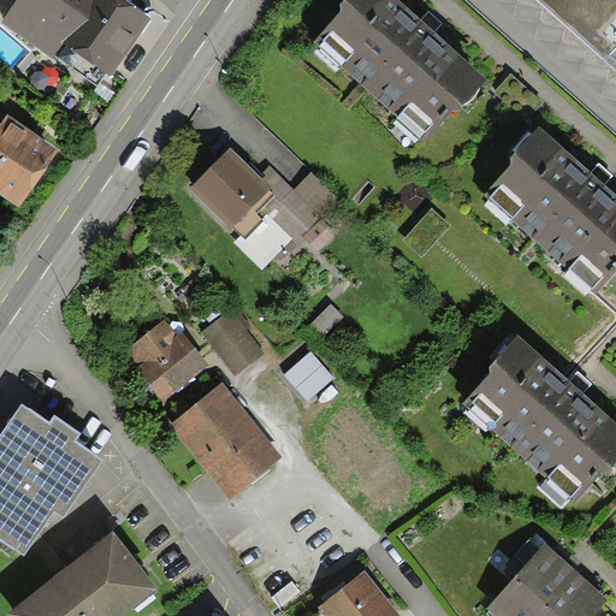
[(0,0),(0,16),(4,19),(17,0),(0,0)]
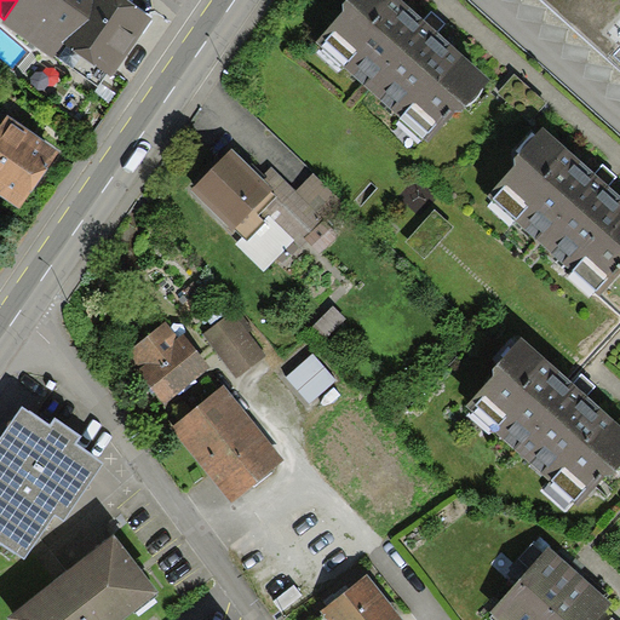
[(108,74),(112,78),(153,18),(126,0),(17,0),(4,19),(1,23),(56,61),(57,58),(65,45),(108,74)]
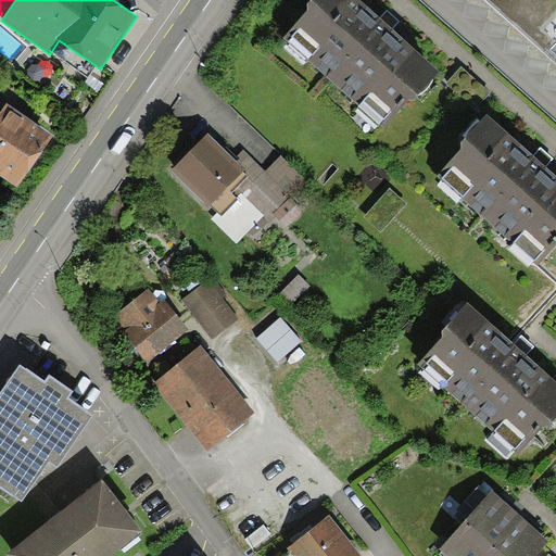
[(439,73),(358,0),(310,0),(307,3),(308,11),(282,37),(383,127),(407,100),(415,100),(439,73)]
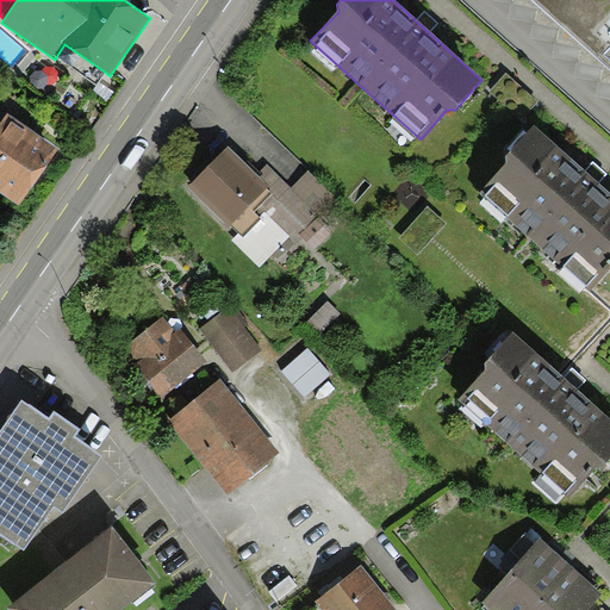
[(609,0),(531,0),(609,69),(609,0)]
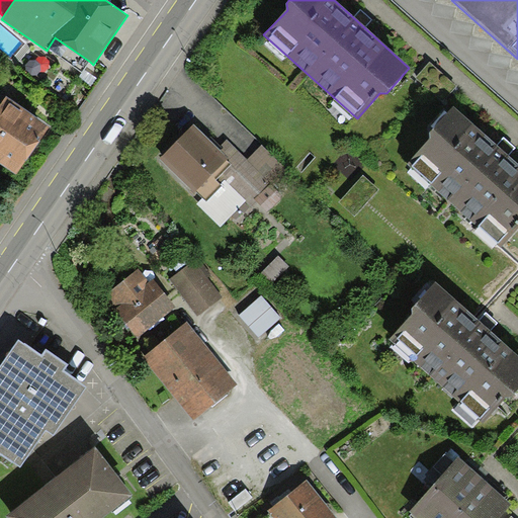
[(90,62),(55,37),(48,49),(81,73),(85,69),(90,62)]
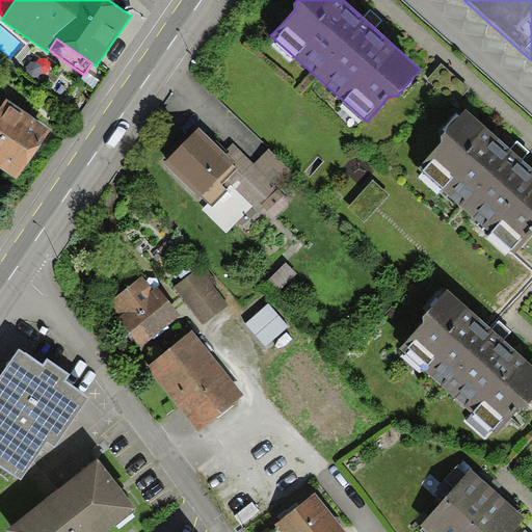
[(100,80),(87,71),(83,75),(81,78),(94,88),(100,80)]
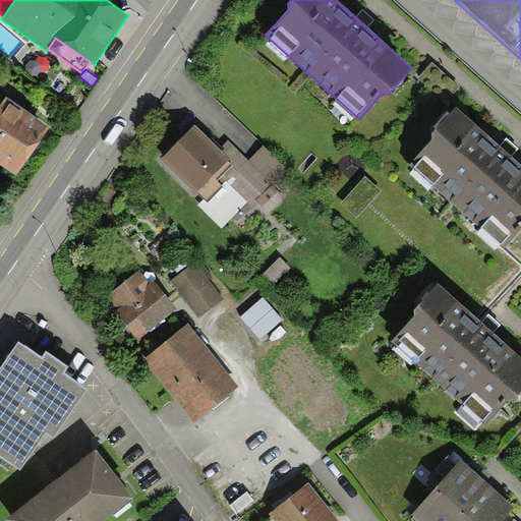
[(520,165),(456,107),(432,132),(433,139),(410,164),(504,248),(520,228),(520,165)]
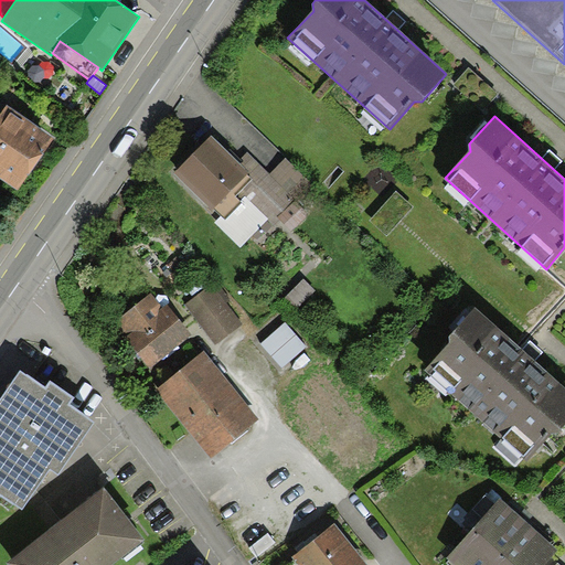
[(20,193),(40,170),(8,124),(0,132),(0,181),(17,194),(19,192),(20,193)]
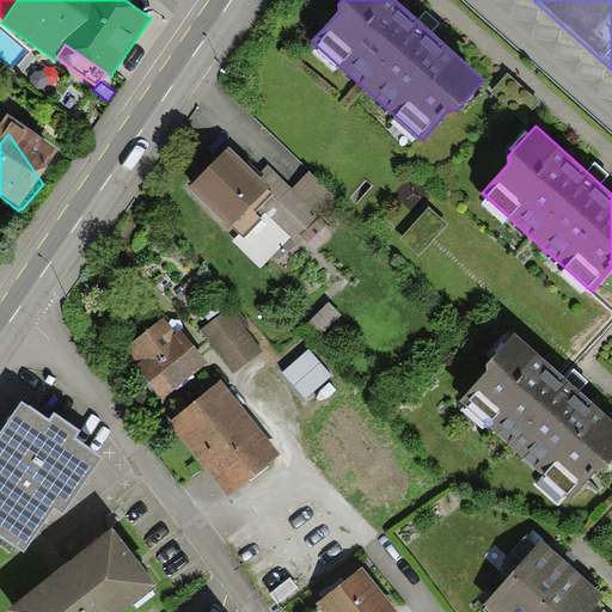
[(258,176),(228,147),(189,188),(230,227),(231,226),(244,239),(263,220),(261,218),(256,213),(274,195),(268,189),(269,188),(258,176)]
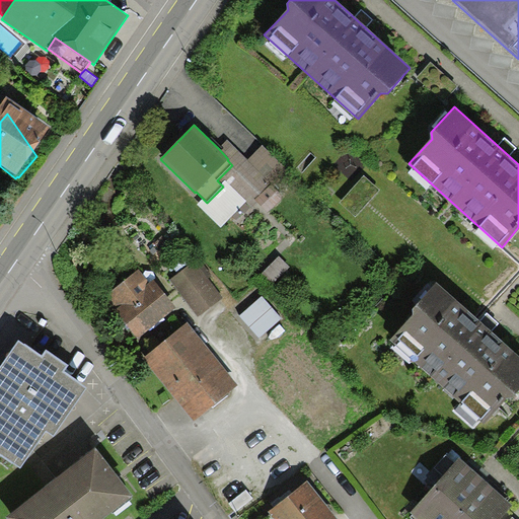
[(228,140),(219,149),(228,159),(227,160),(232,165),(217,180),(221,184),(225,180),(252,208),(257,203),(255,200),(271,183),(274,187),(288,171),(263,146),(248,160),(228,140)]
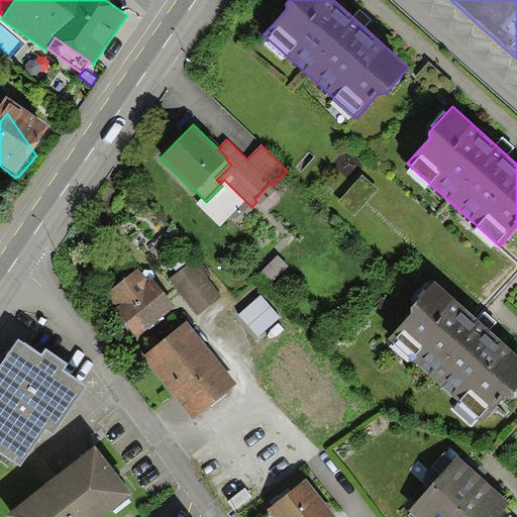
[(273,186),(270,183),(254,199),(256,202),(268,212),(283,196),(273,186)]
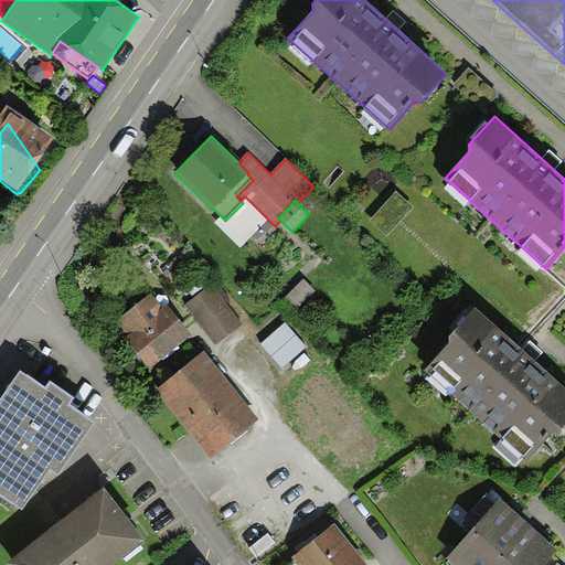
[(316,290),(304,279),(286,298),(298,309),(316,290)]
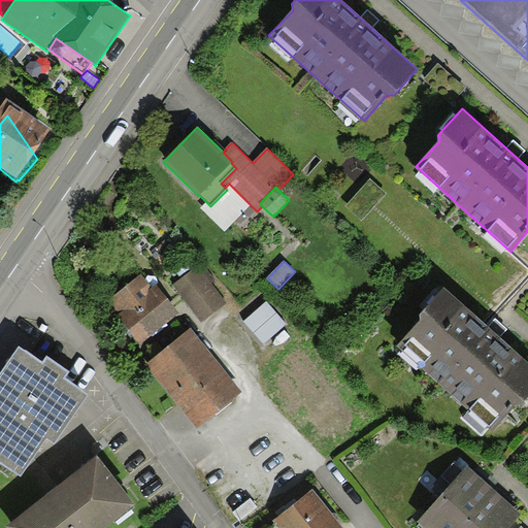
[(203,263),(172,284),(200,323),(230,301),(203,263)]
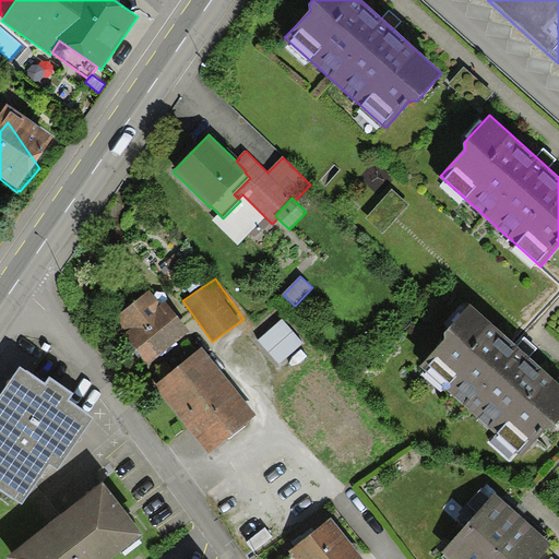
[(150,367),(191,333),(165,301),(162,304),(150,289),(116,318),(126,331),(122,334),(150,367)]
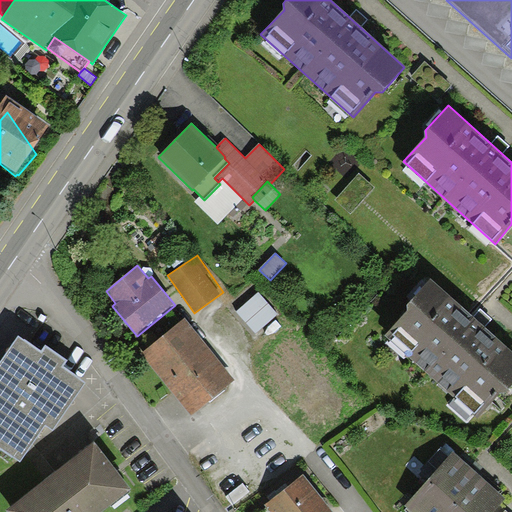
[(511,385),(511,352),(430,278),(407,303),(408,311),(385,335),(477,418),(499,393),(506,393),(511,385)]
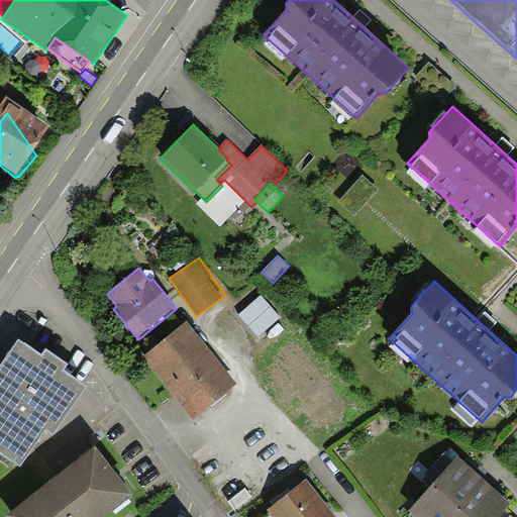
[(261,295),(238,315),(259,337),(281,317),(261,295)]
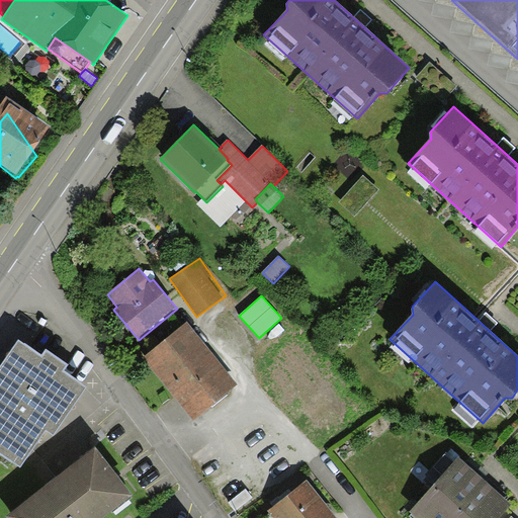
[(239,385),(187,322),(143,357),(194,421),(239,385)]
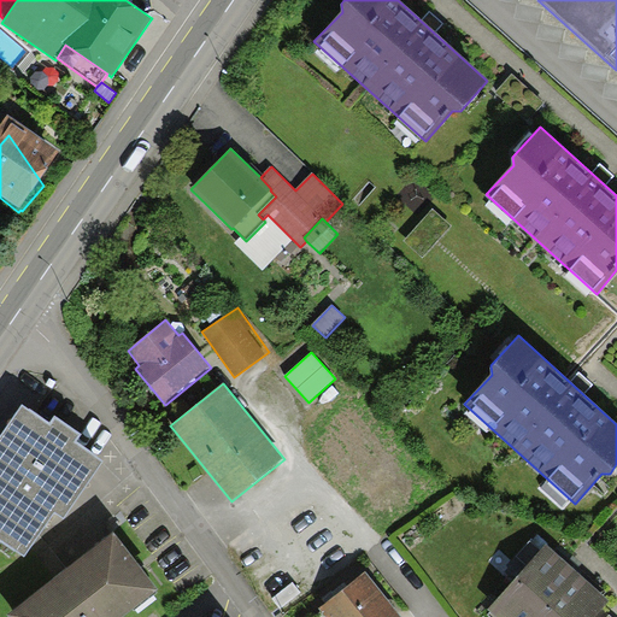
[(50,423),(24,405),(0,438),(0,544),(1,542),(23,558),(56,512),(64,518),(103,463),(76,444),(82,435),(54,416),(50,423)]
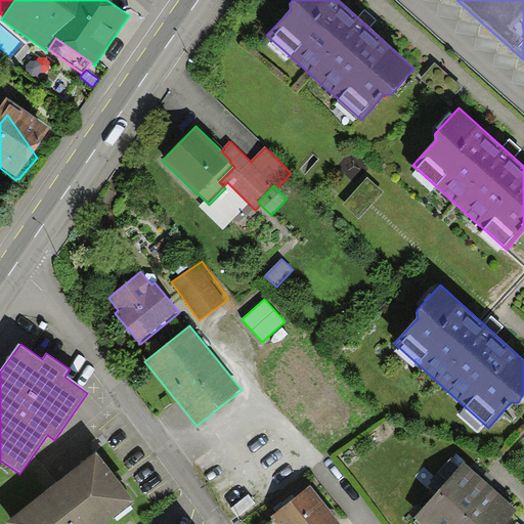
[(103,523),(134,500),(97,452),(7,522),(8,523),(103,523)]
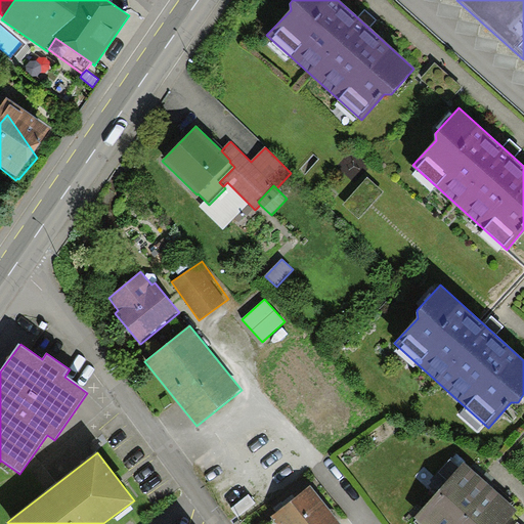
[(457,523),(492,487),(466,463),(416,517),(422,523),(457,523)]
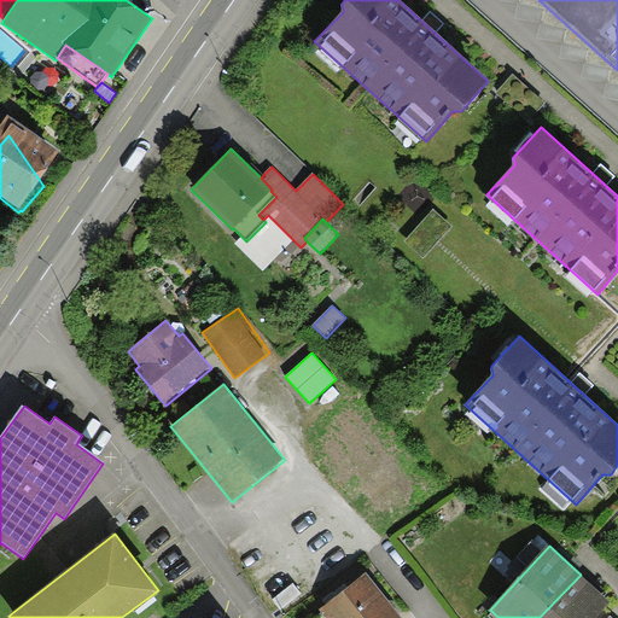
[(401,617),(366,573),(320,610),(321,611),(326,617),(401,617)]
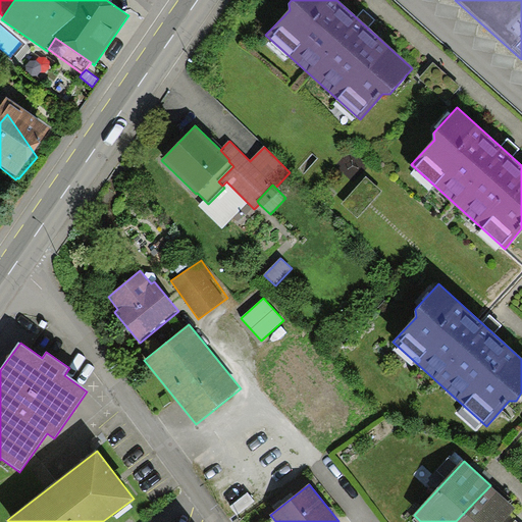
[(456,521),(505,521),(517,510),(490,485),(456,521)]
